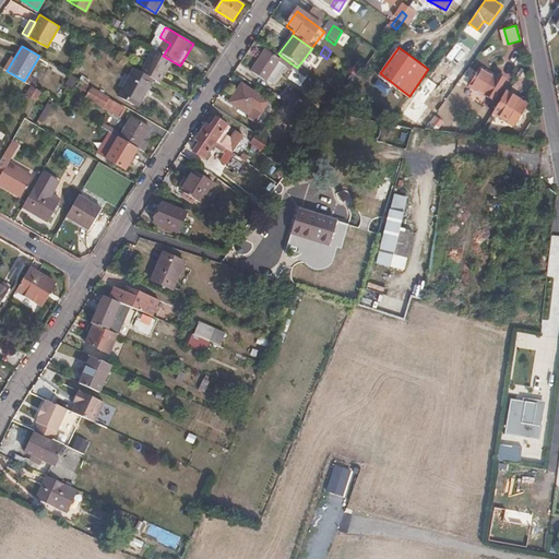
[(289,62),(281,56),(277,61),(263,51),(249,73),(263,82),(276,63),(283,69),(285,70),(286,67),(289,62)]
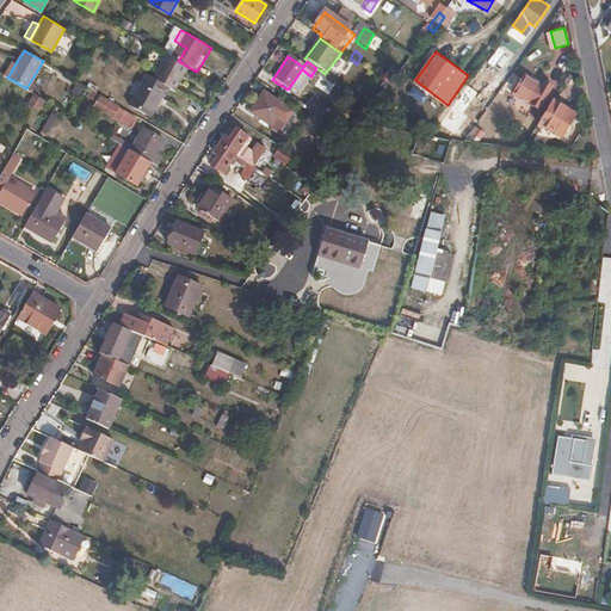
[(159,82),(168,87),(179,93),(192,69),(178,61),(172,57),(159,82)]
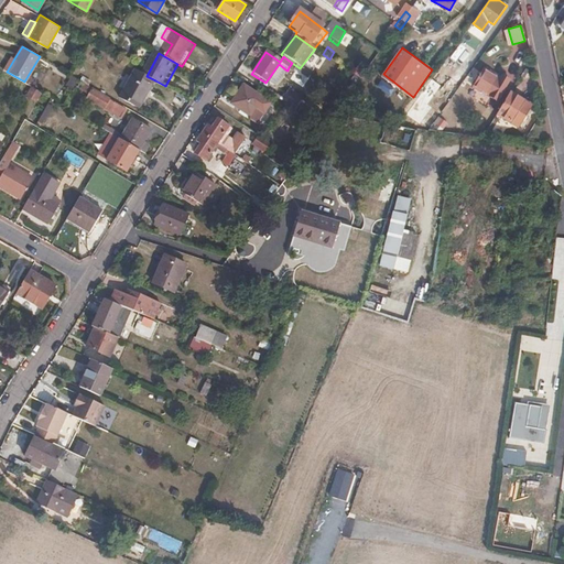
[(14,58),(11,56),(3,69),(7,72),(14,58)]
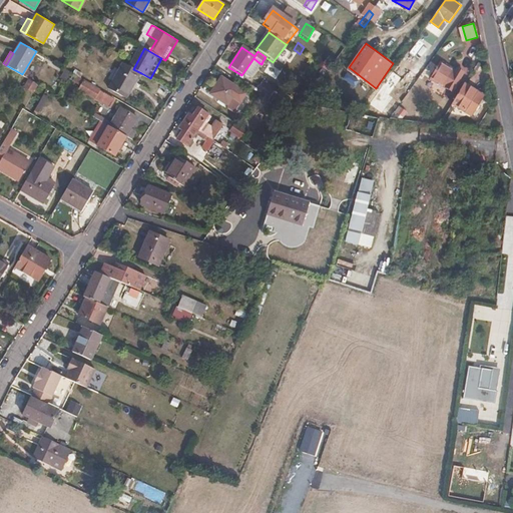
[(273,62),(266,57),(263,61),(275,69),(278,65),(273,62)]
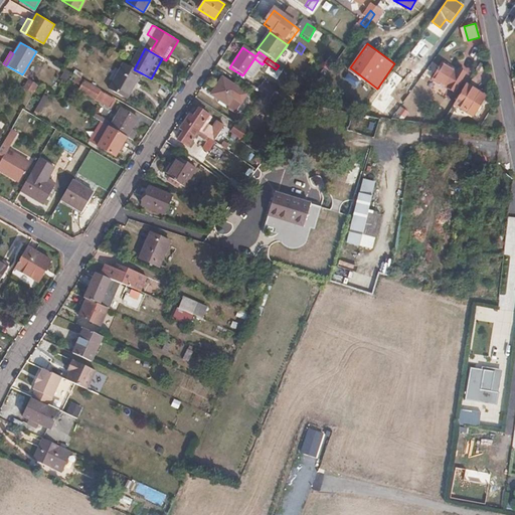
[(261,63),(254,58),(242,75),(247,78),(250,78),(261,63)]
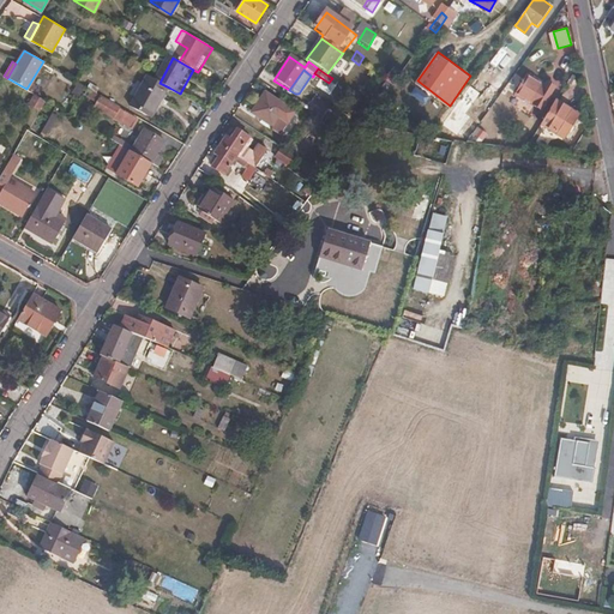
[(542,110),(548,100),(535,91),(541,83),(529,76),(516,95),(542,110)]
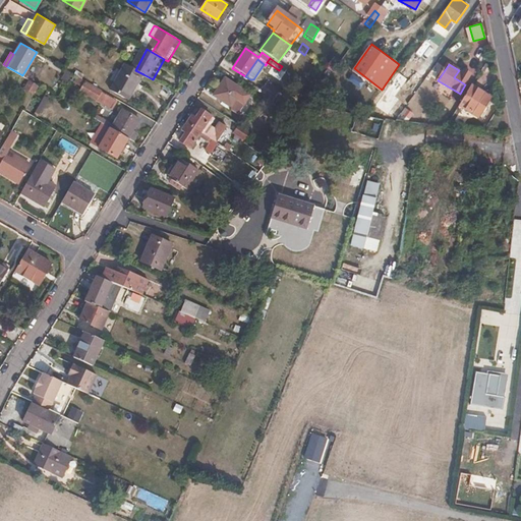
[(129,100),(143,74),(135,70),(126,65),(112,90),(129,100)]
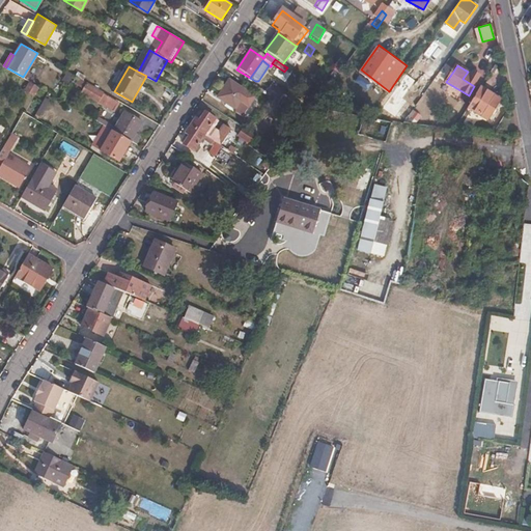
[(463,79),(474,86),(478,80),(472,76),(472,75),(468,72),(463,79)]
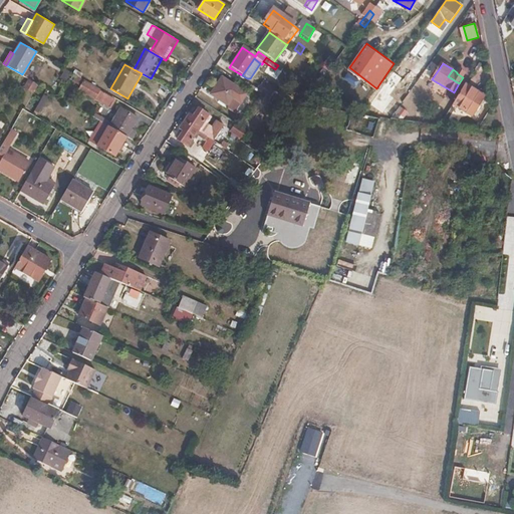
[(114,99),(77,77),(74,82),(82,86),(80,90),(109,108),(114,99)]
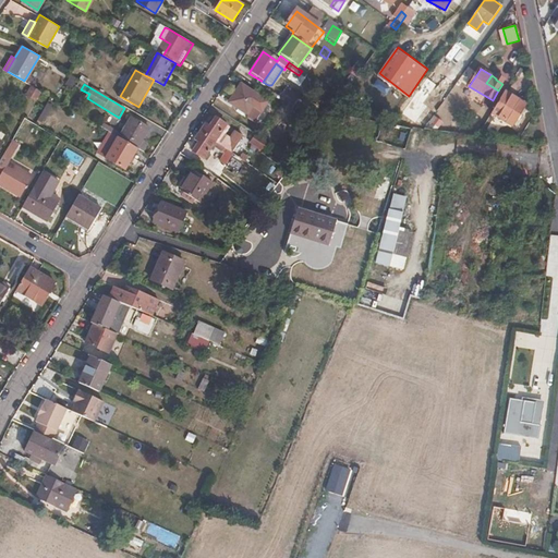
[(265,104),(240,87),(229,104),(254,121),(265,104)]
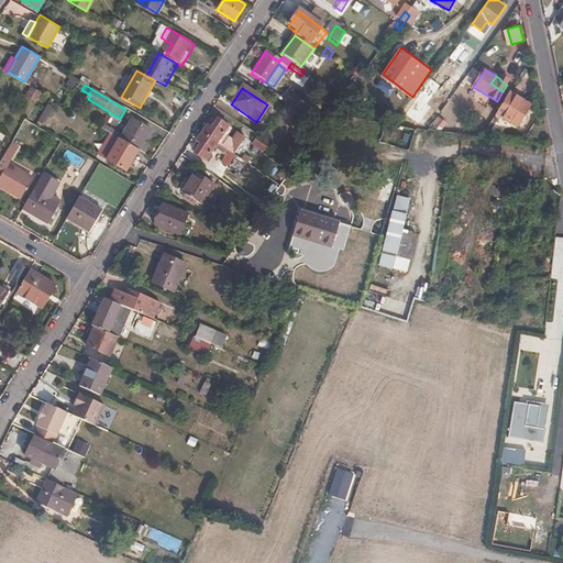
[(448,106),(424,89),(411,107),(434,124),(448,106)]
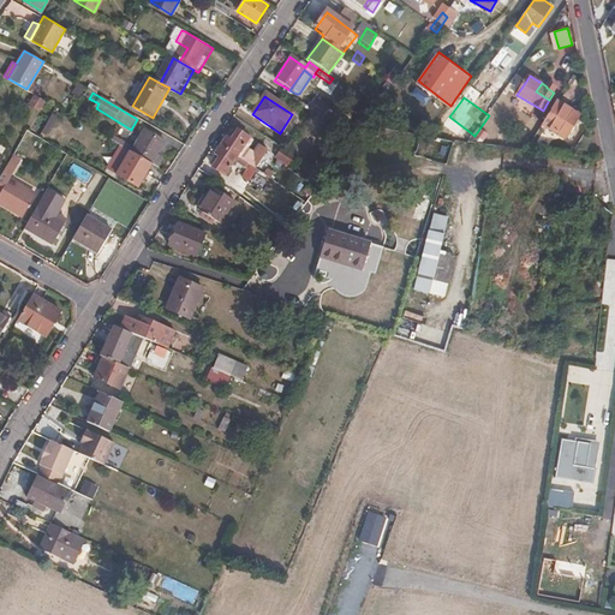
[(329,109),(315,100),(305,112),(321,123),(329,109)]
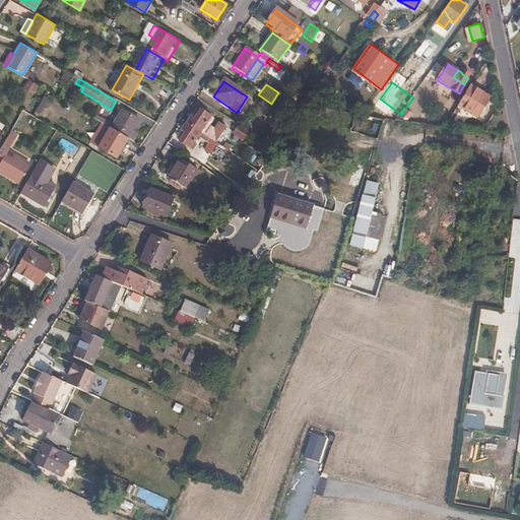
[(493,99),(471,85),(469,87),(459,105),(478,117),(482,110),(485,111),(493,99)]
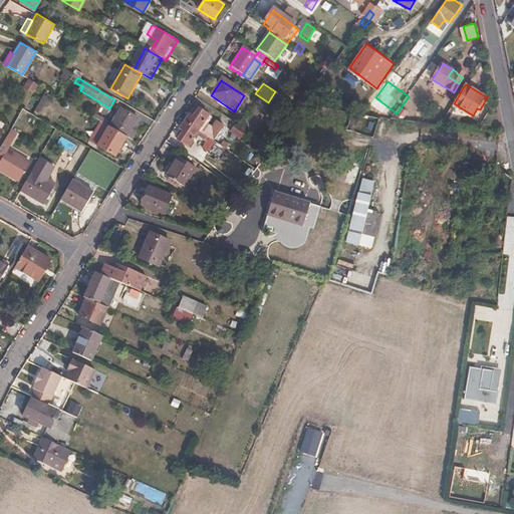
[(255,106),(247,100),(238,113),(246,119),(255,106)]
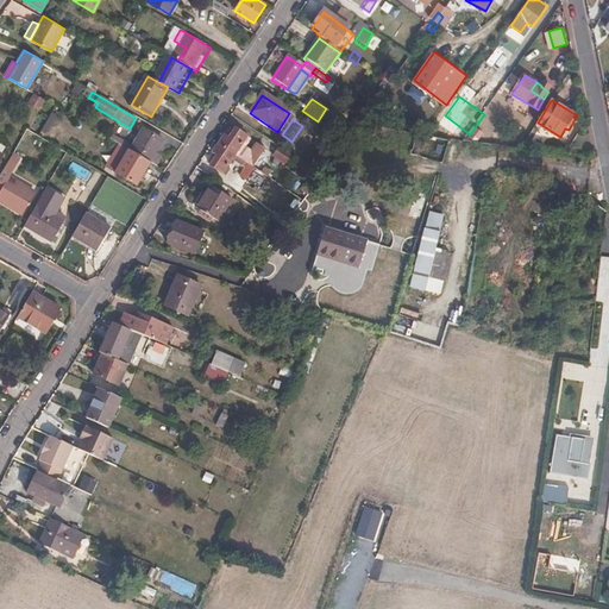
[(485,133),(478,129),(473,135),(481,139),(485,133)]
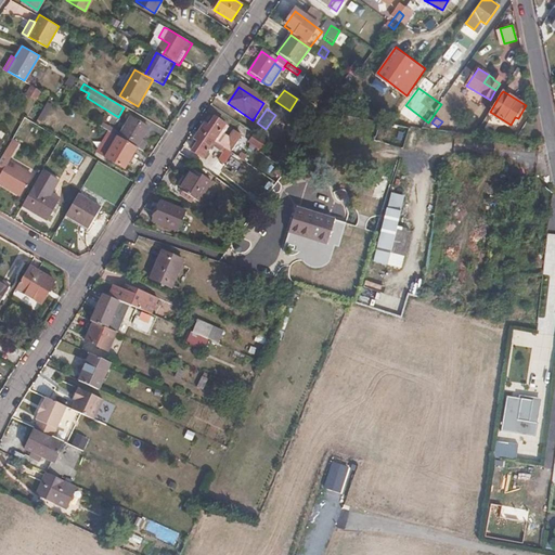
[(119,138),(139,150),(144,141),(151,129),(131,118),(119,138)]
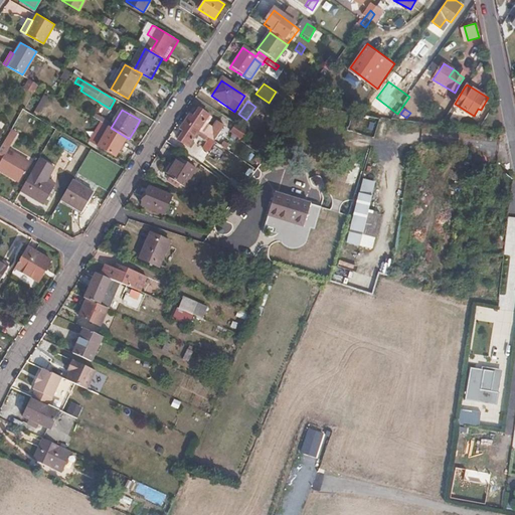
[(189,117),(185,123),(199,133),(209,139),(219,123),(199,110),(193,119),(189,117)]
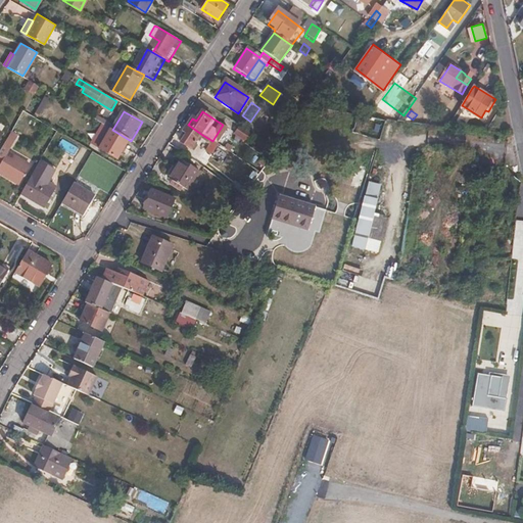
[(246,130),(235,123),(231,130),(242,137),(246,130)]
